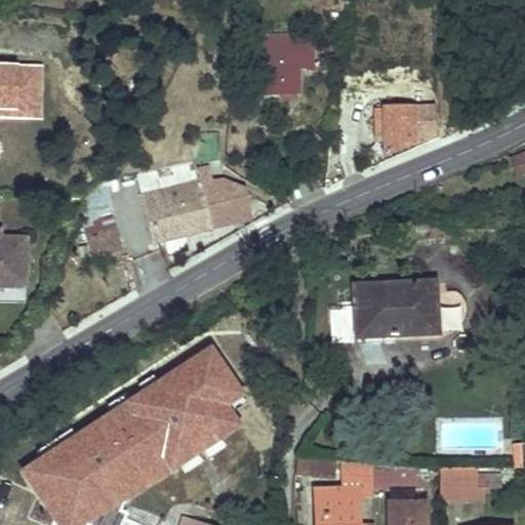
[(311,59),(310,33),(296,34),(297,59),(311,59)]
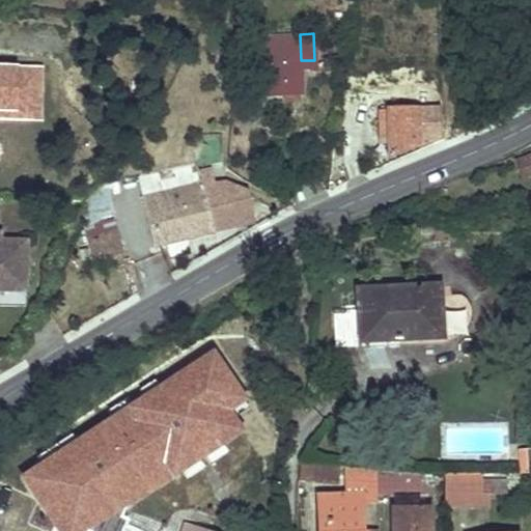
[(301,60),(300,34),(263,36),(267,95),(283,94),(284,103),(300,102),(297,61),(301,60)]
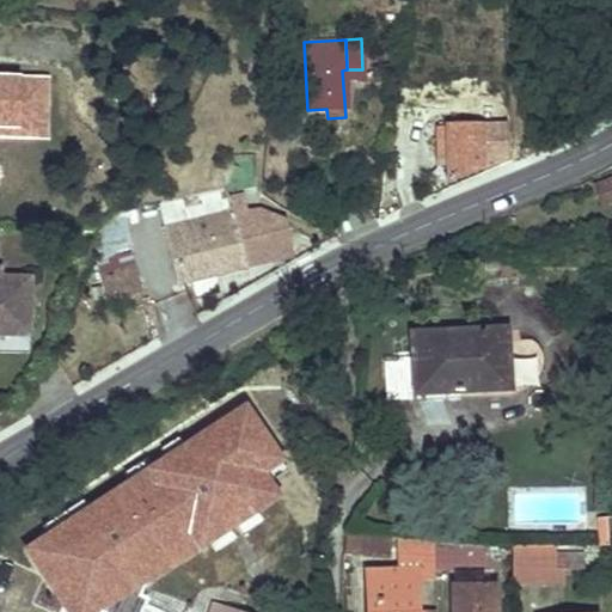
[(0,74),(0,135),(51,136),(51,75),(0,74)]
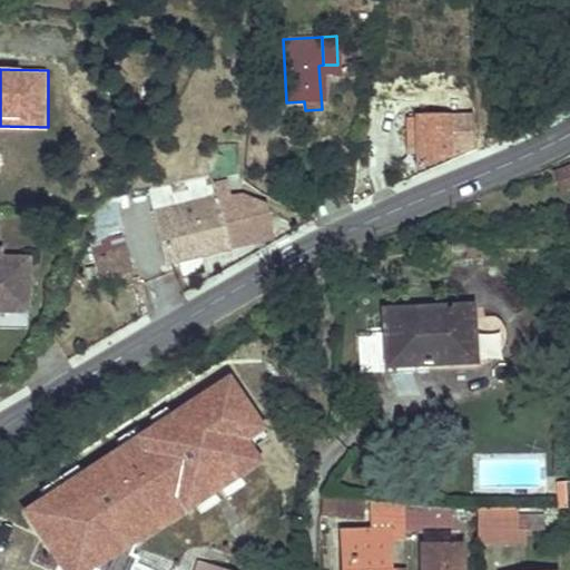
[(464,150),(463,116),(409,117),(410,145),(416,144),(418,167),(464,150)]
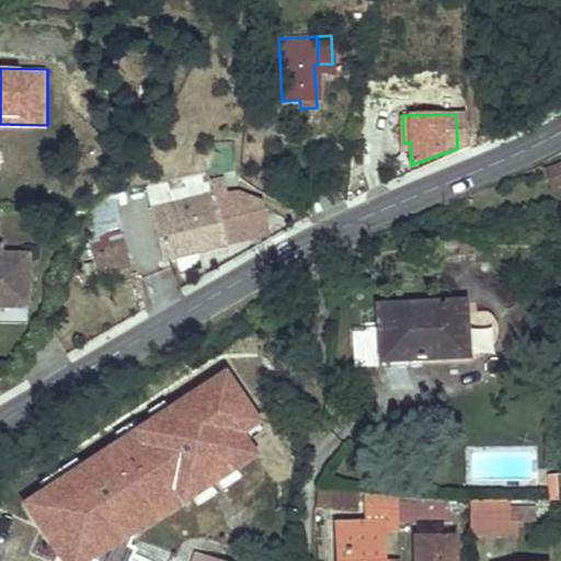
[(560,164),(546,170),(551,191),(560,186),(560,164)]
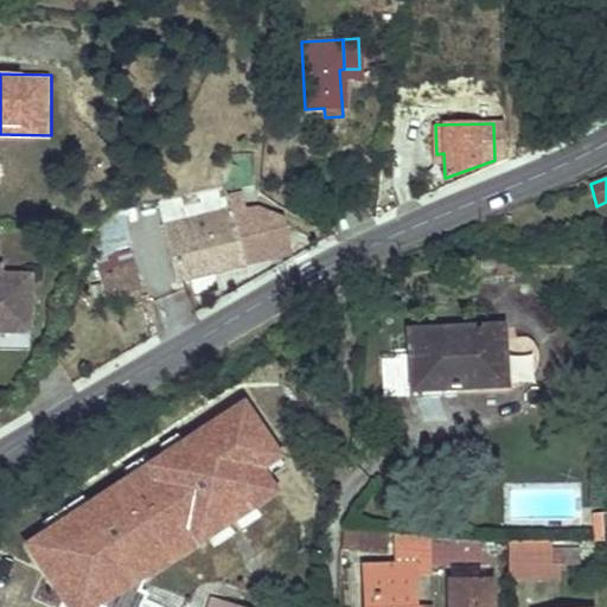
[(241,191),(163,209),(179,281),(269,259),(267,250),(287,247),(281,219),(257,209),(246,211),(241,191)]
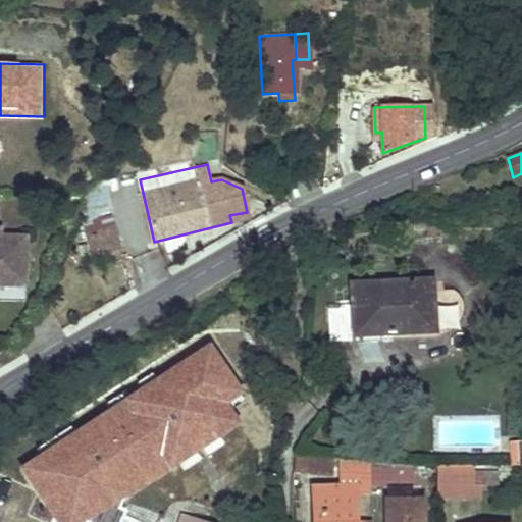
[(86,228),(105,194),(101,179),(85,192),(83,198),(81,207),(86,228)]
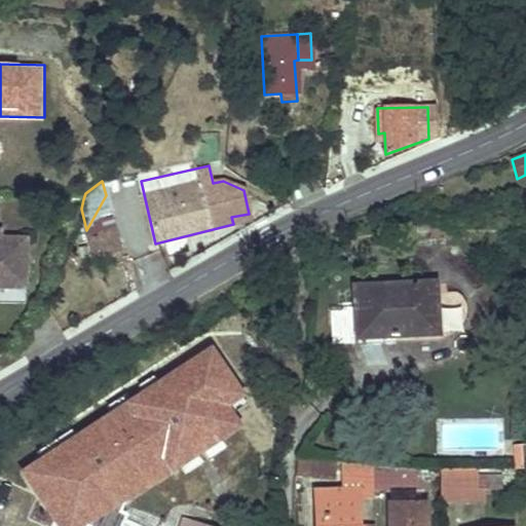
[(88,237),(115,231),(106,195),(86,230),(88,237)]
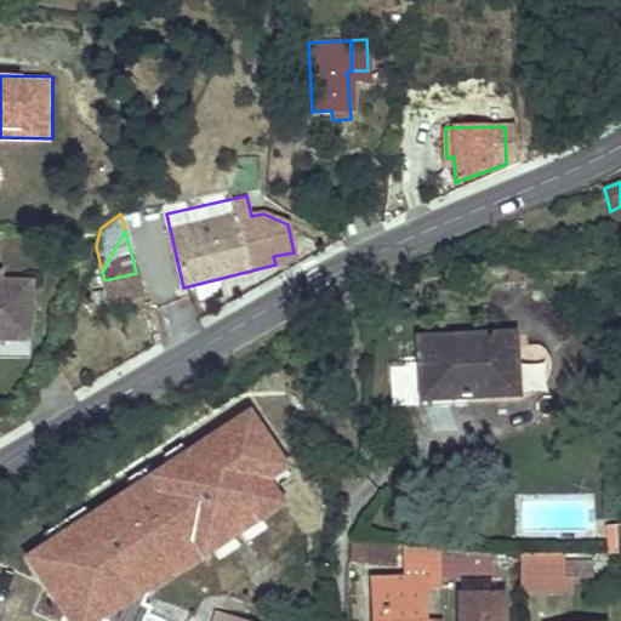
[(533,272),(508,271),(510,283),(533,283),(533,272)]
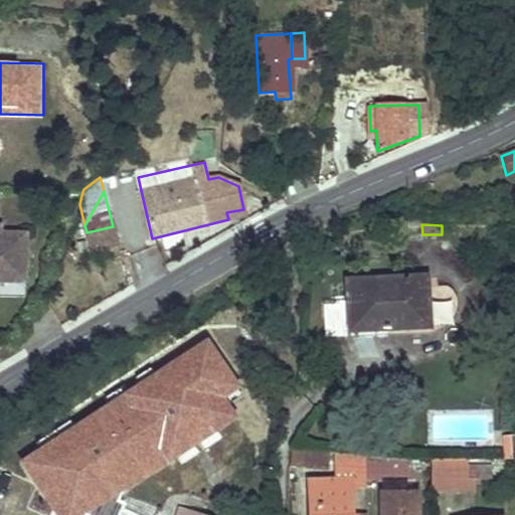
[(113,226),(87,232),(92,252),(118,245),(113,226)]
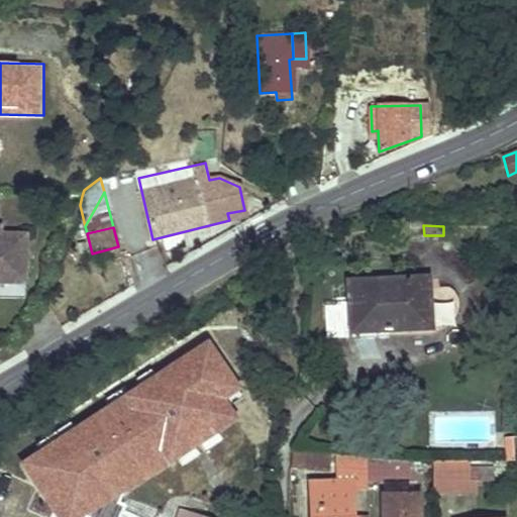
[(0,283),(2,281),(22,282),(23,233),(0,232),(0,283)]
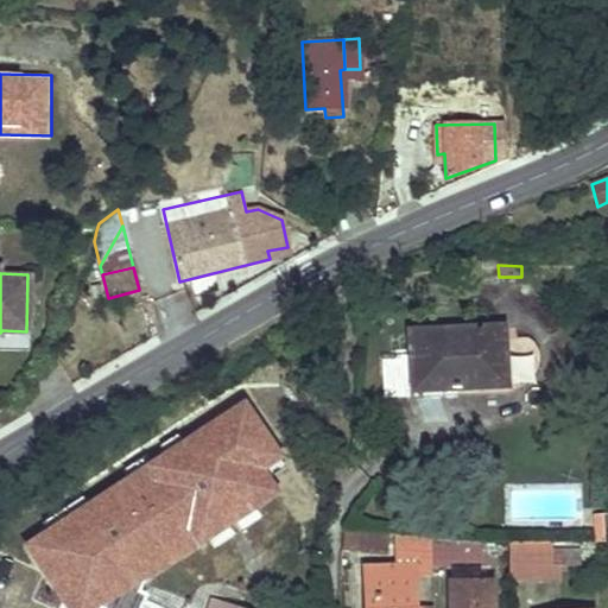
[(505,329),(411,333),(413,392),(507,387),(531,381),(536,379),(540,373),(542,367),(540,358),(537,349),(532,342),(521,339),(505,339),(505,329)]
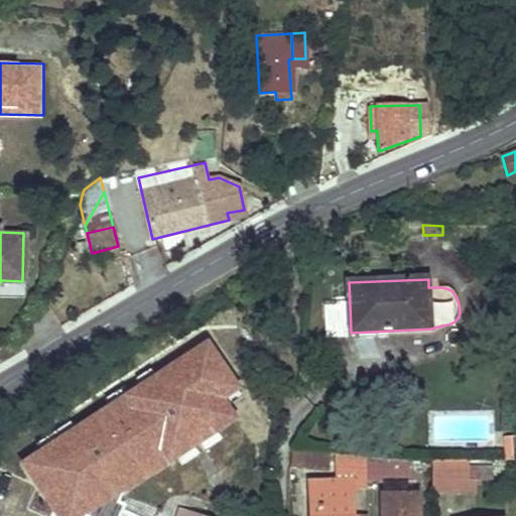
[(346,301),(325,302),(328,338),(348,336),(346,301)]
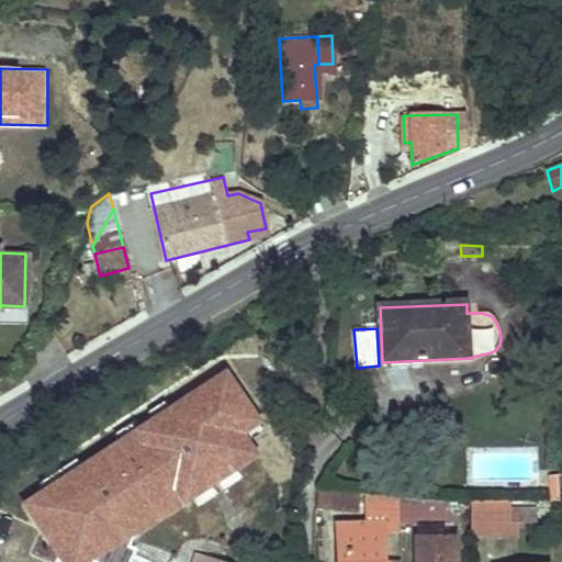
[(269,388),(201,366),(198,381),(265,402),(269,388)]
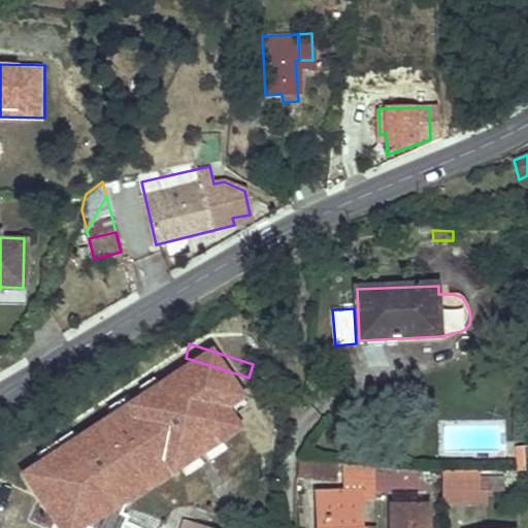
[(233,432),(145,405),(130,461),(161,469),(163,460),(220,476),(233,432)]
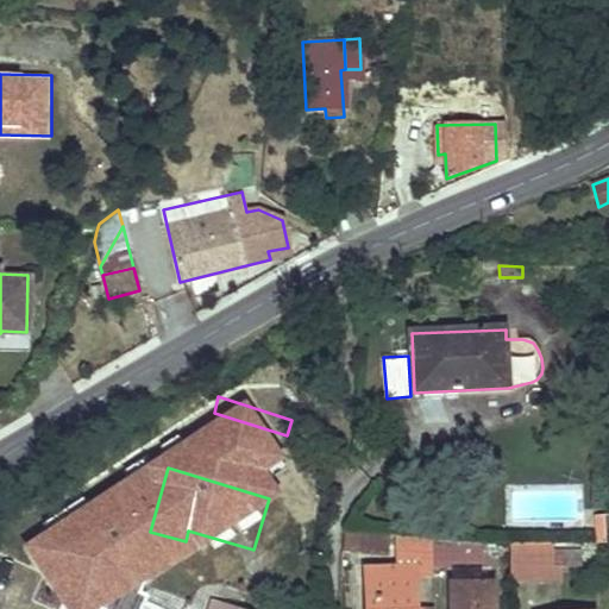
[(608,528),(596,529),(597,544),(608,544),(608,528)]
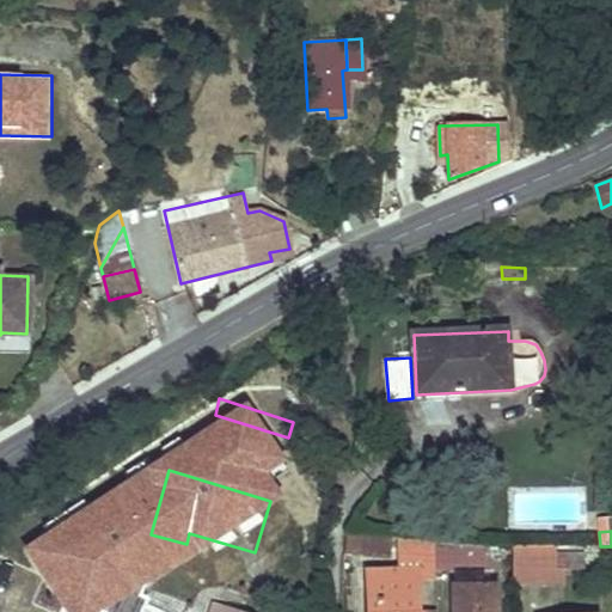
[(363,537),(347,534),(344,557),(362,562),(363,554),(363,537)]
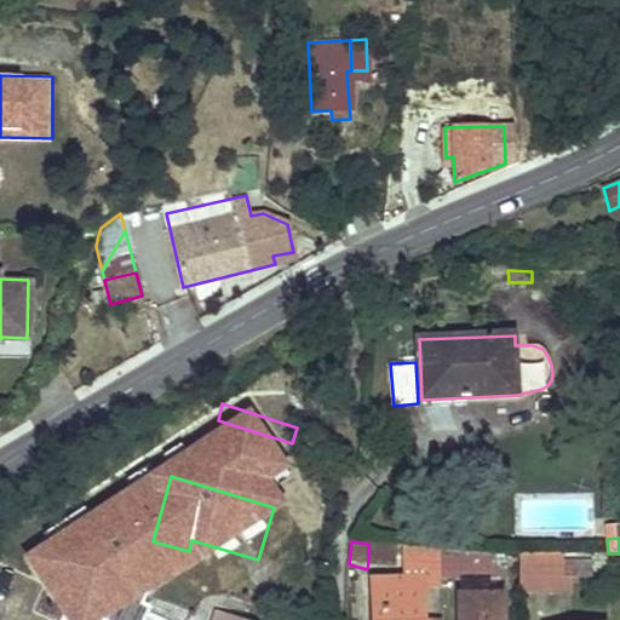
[(392,546),(368,544),(368,561),(394,564),(392,546)]
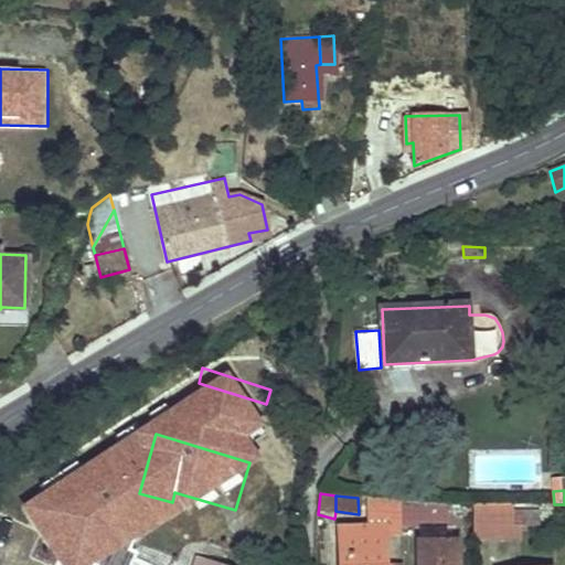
[(402,534),(401,500),(369,498),(370,528),(385,528),(385,533),(402,534)]
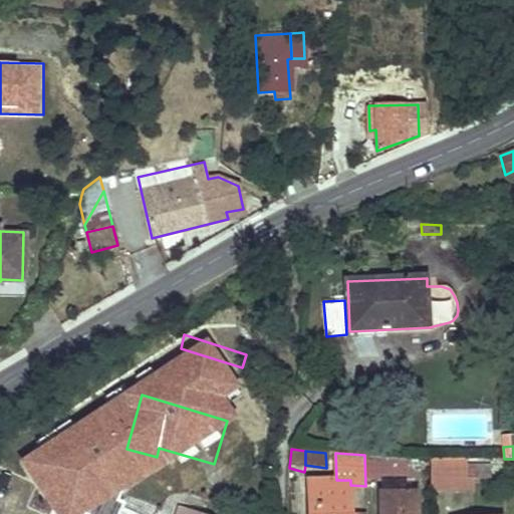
[(416,461),(386,459),(386,479),(411,479),(411,469),(415,469),(416,461)]
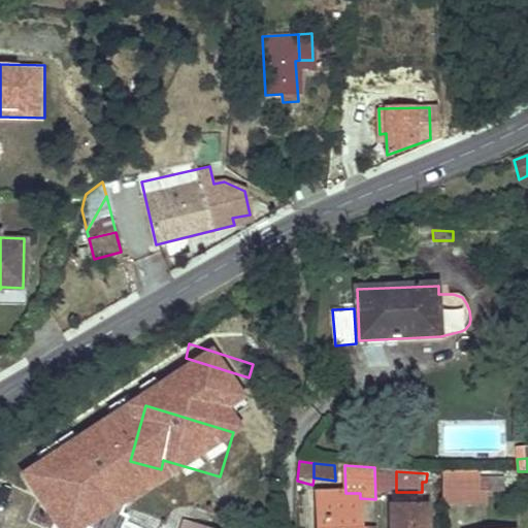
[(482,473),(444,472),(444,502),(488,503),(488,490),(503,490),(503,477),(482,476),(482,473)]
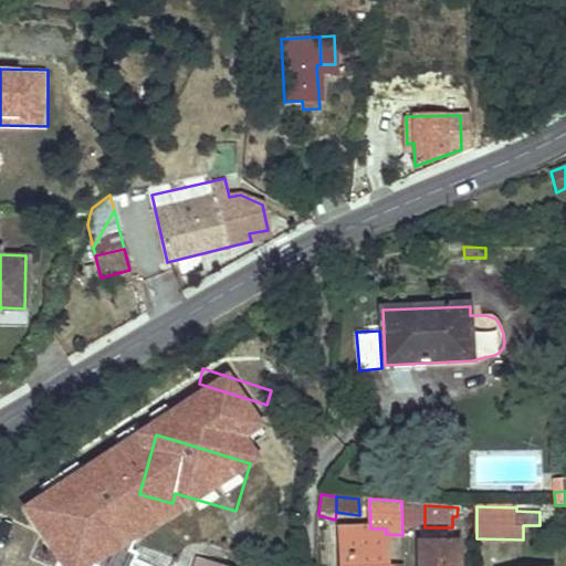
[(564,511),(547,511),(548,526),(564,527),(564,511)]
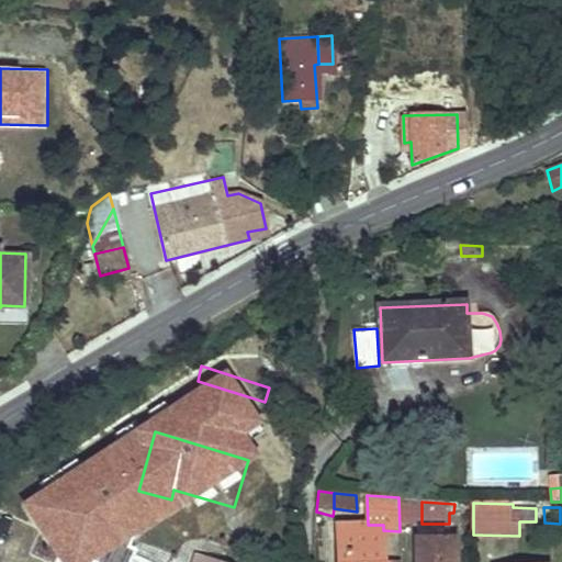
[(384,561),(383,530),(383,525),(368,525),(338,526),(338,561),(384,561)]
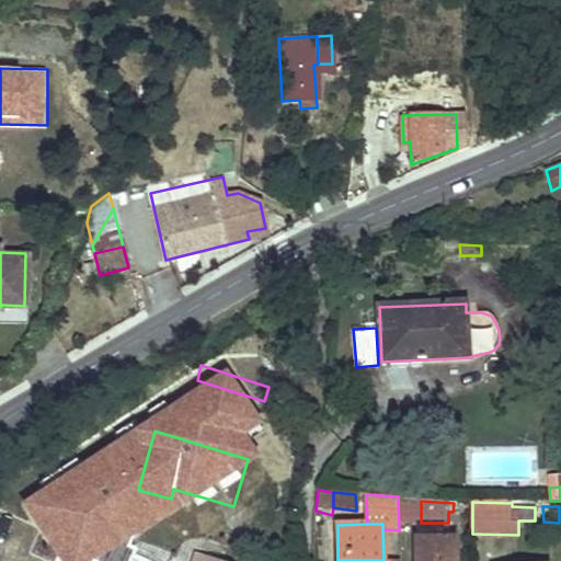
[(454,560),(454,538),(416,538),(416,560),(454,560)]
